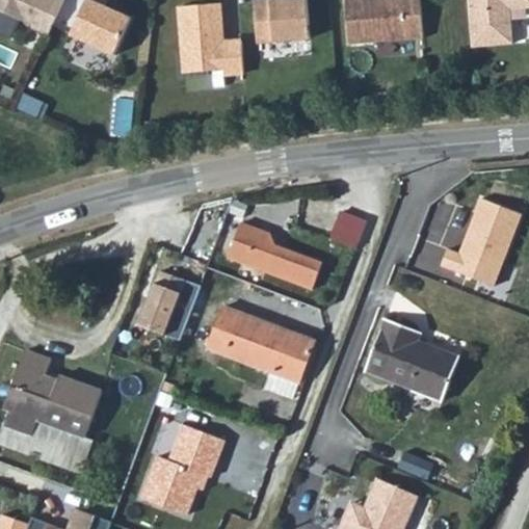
[(48,32),(61,0),(0,0),(0,7),(32,22),(31,24),(48,32)]
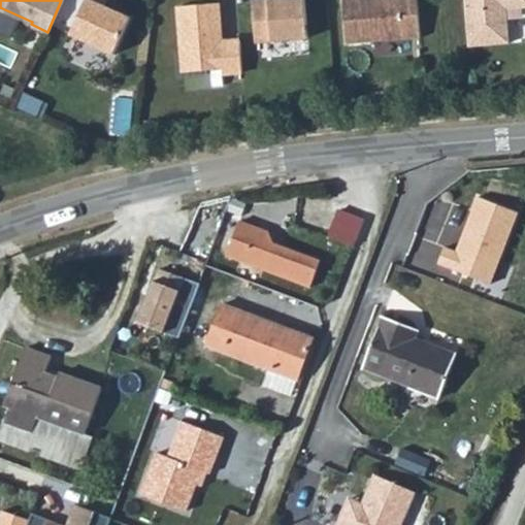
[(105,0),(84,0),(69,33),(112,54),(130,17),(103,5),(105,0)]
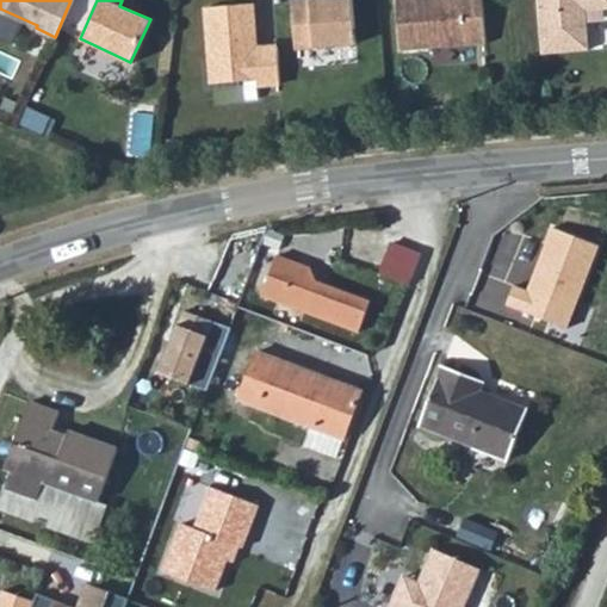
[(348,0),(301,0),(289,1),(292,47),(353,42),(348,0)]
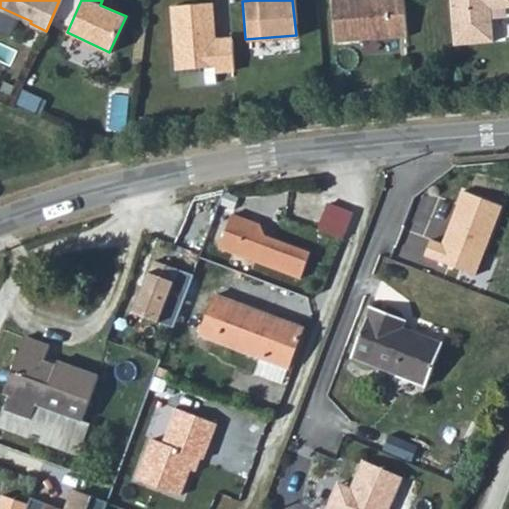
[(327,0),(331,41),(403,35),(402,16),(400,0),(327,0)]
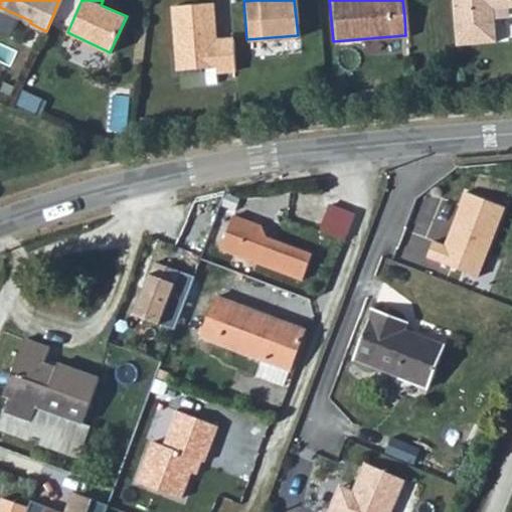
[(511,0),(449,0),(452,32),(453,44),(492,40),(489,7),(511,5),(511,0)]
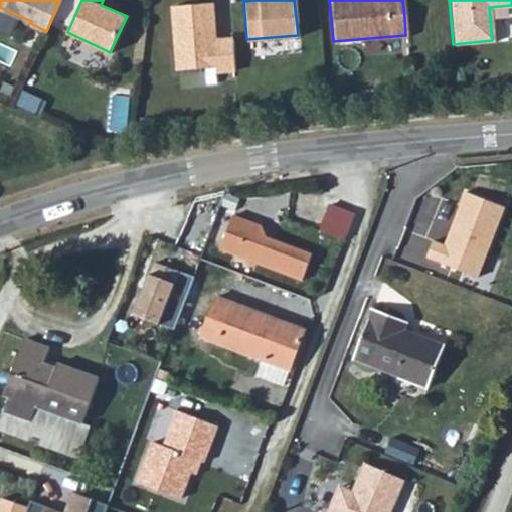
[(215,70),(234,69),(232,50),(231,37),(213,39),(211,2),(170,5),(176,69),(215,65),(215,70)]
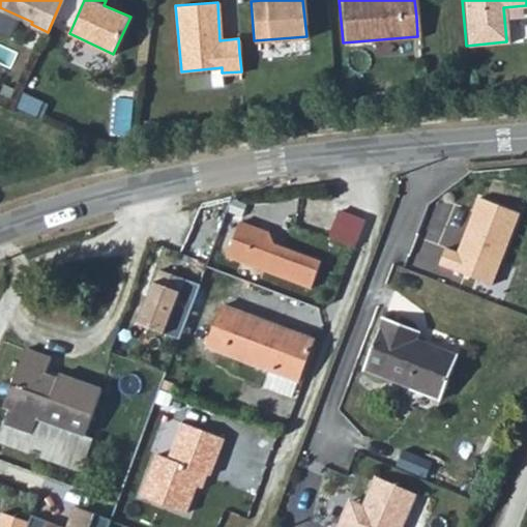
[(526,9),(509,11),(513,41),(526,39),(526,9)]
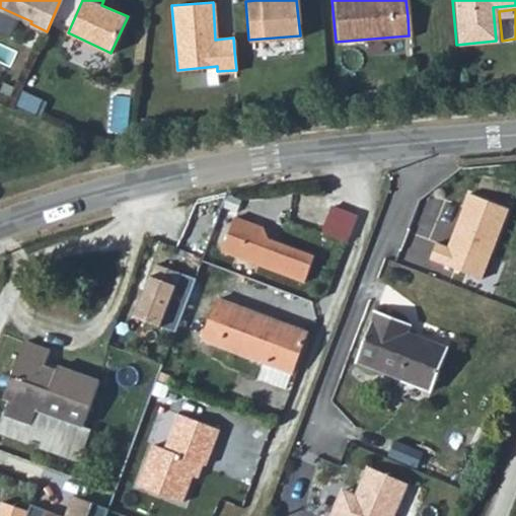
[(435,242),(429,261),(481,281),(508,209),(468,194),(448,247),(435,242)]
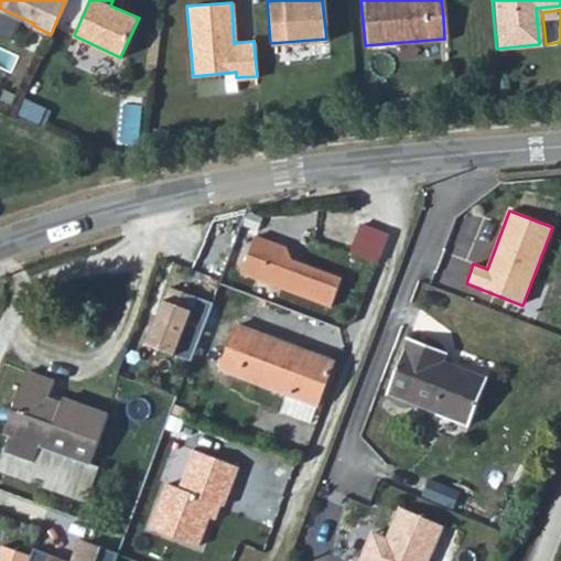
[(255,236),(241,274),(332,305),(342,277),(293,260),(284,247),(255,236)]
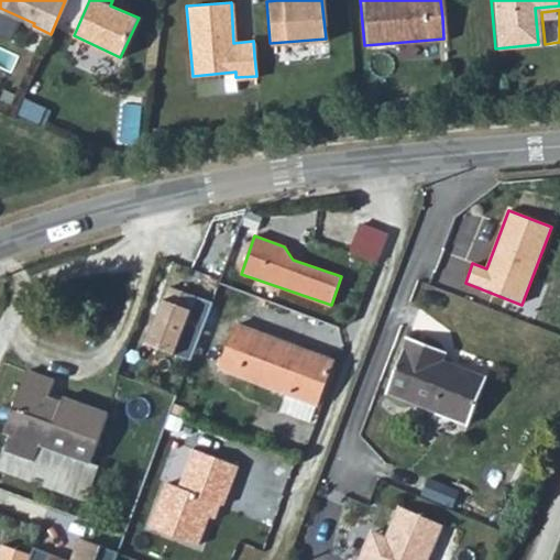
[(156,346),(191,359),(215,300),(179,286),(156,346)]
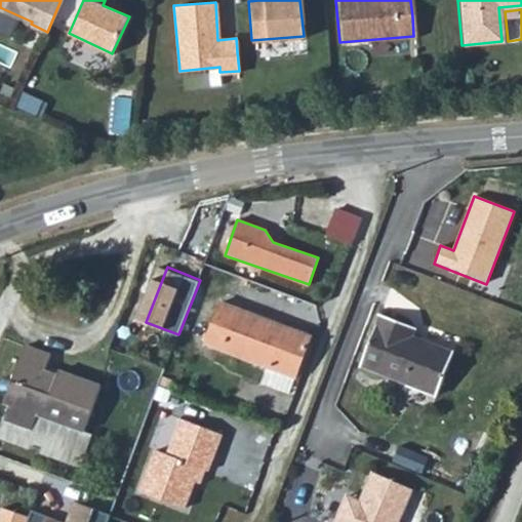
[(205,343),(293,378),(309,337),(221,303),(205,343)]
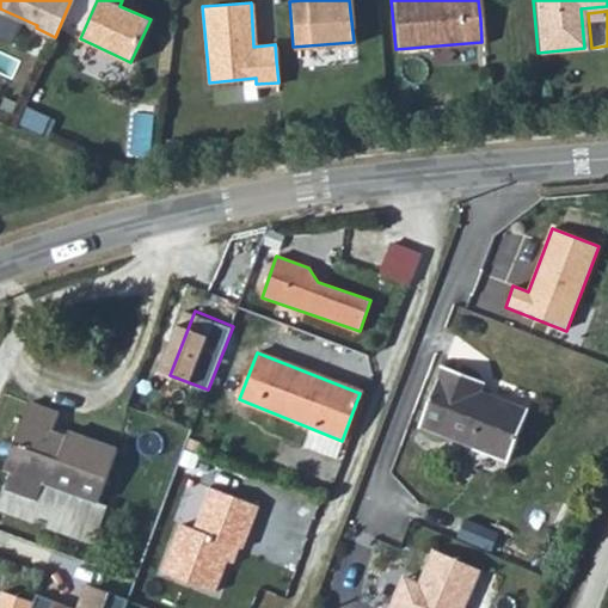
[(416,431),(504,462),(522,412),(476,395),(478,387),(436,373),(416,431)]
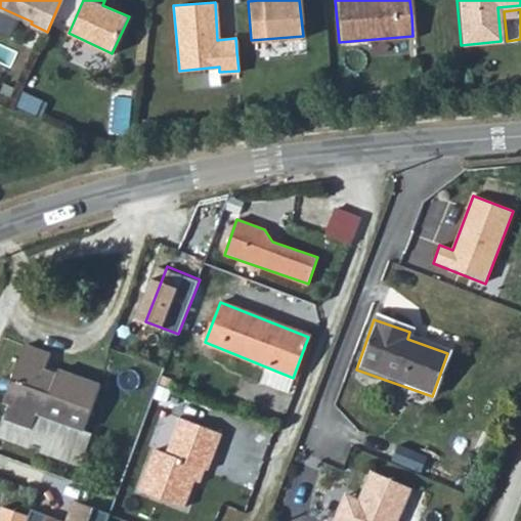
[(12,380),(23,385),(16,400),(42,410),(47,399),(92,418),(110,373),(68,356),(64,364),(49,358),(54,347),(30,337),(12,380)]
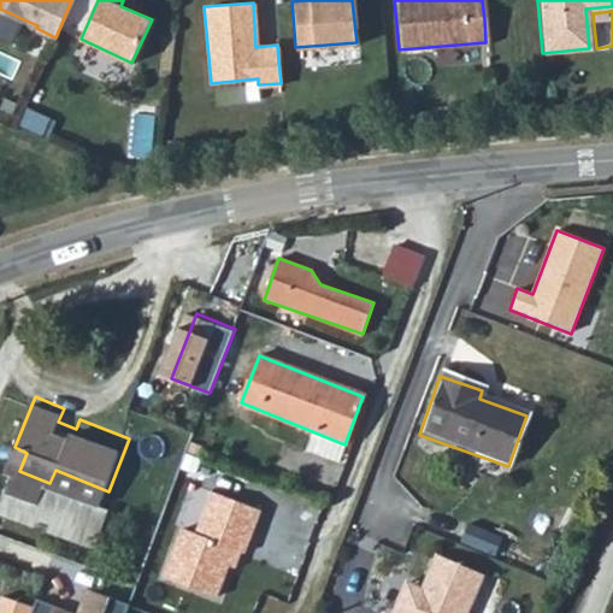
[(254,508),(207,491),(192,532),(176,528),(158,576),(212,595),(229,548),(239,552),(254,508)]
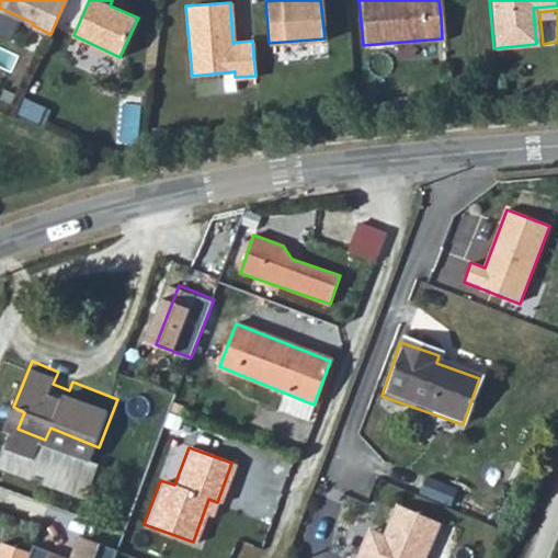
[(457,490),(424,476),(417,493),(450,507),(457,490)]
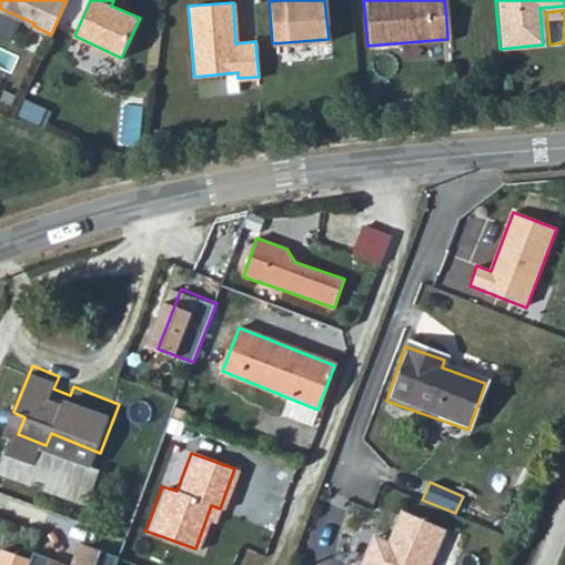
[(426,564),(443,530),(402,512),(389,544),(380,546),(371,543),(360,564),(426,564)]
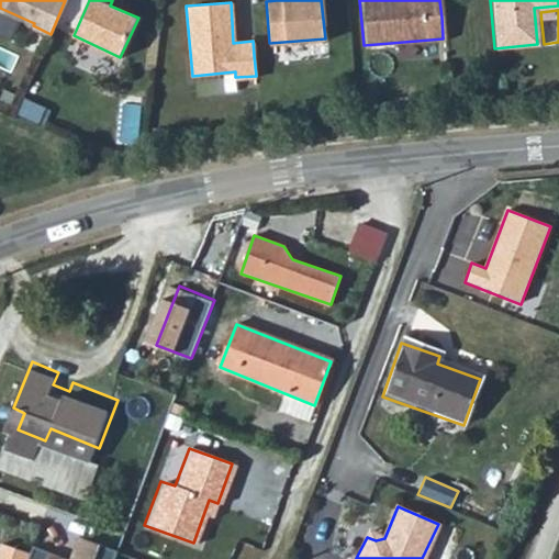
[(51,558),(30,551),(28,558),(109,558),(111,554),(73,539),(65,558),(51,558)]
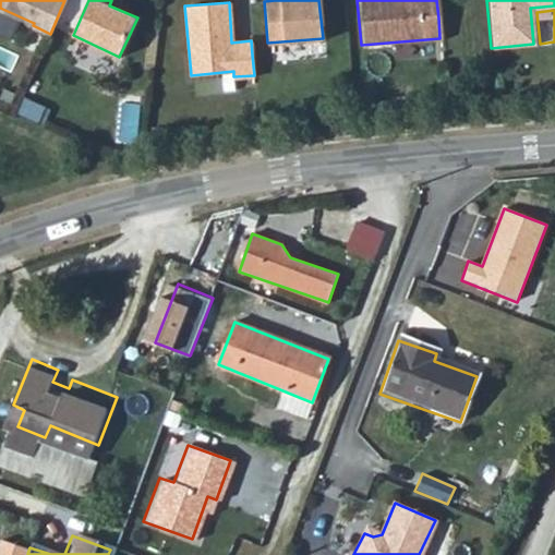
[(27,554),(0,544),(0,554),(27,554)]
